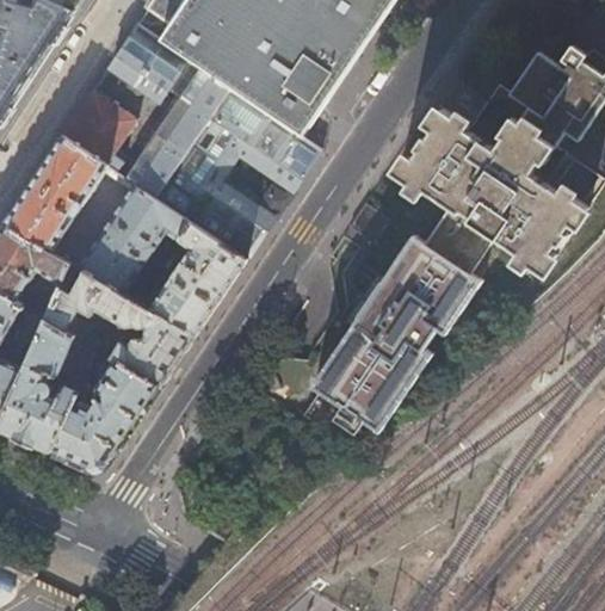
[(0,117),(5,110),(71,11),(44,0),(30,0),(30,4),(26,6),(17,4),(16,4),(16,2),(14,2),(14,0),(13,0),(0,0),(0,117)]
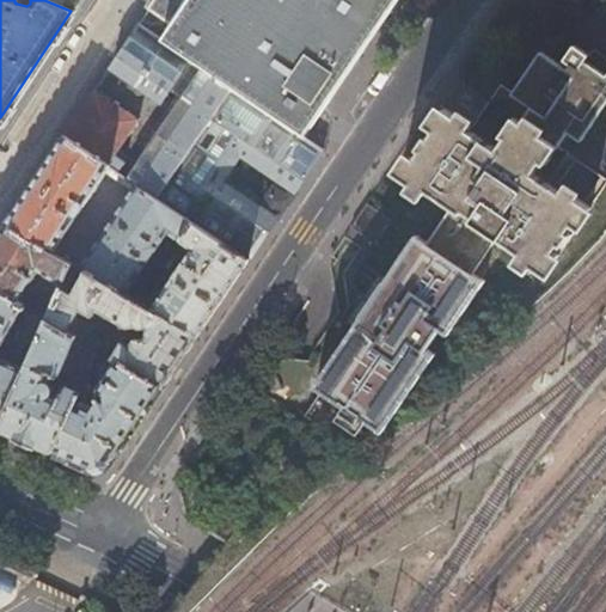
[(44,0),(71,11),(77,0),(44,0)]
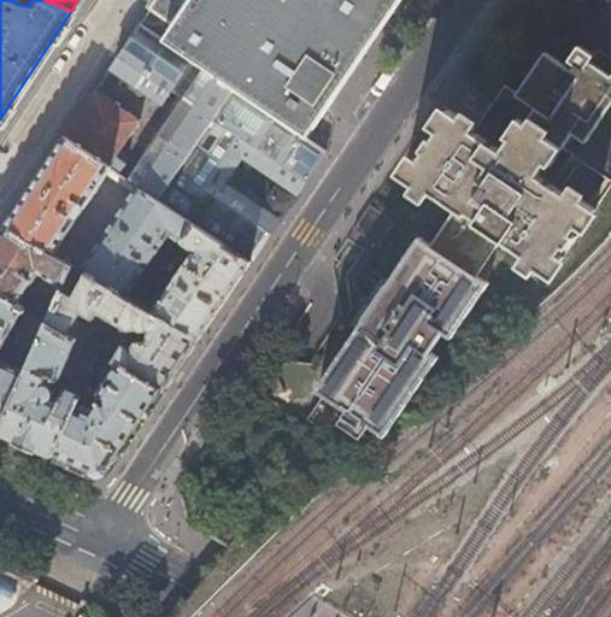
[(152,0),(146,9),(170,23),(158,41),(229,88),(300,137),(301,136),(312,121),(353,62),(388,10),(393,0),(152,0)]
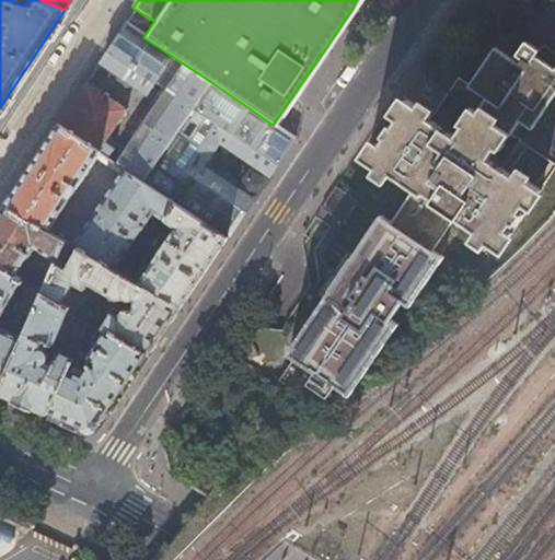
[(139,183),(208,80),(143,37),(122,22),(103,49),(91,69),(93,70),(95,67),(146,101),(155,86),(162,91),(117,158),(99,147),(122,112),(81,82),(55,123),(54,124),(118,168),(139,183)]
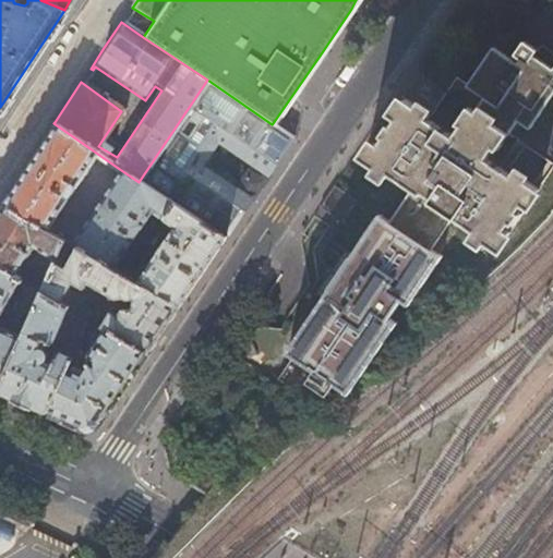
[(552,65),(551,70),(531,56),(535,51),(521,41),(512,56),(518,60),(515,64),(490,47),(464,85),(452,76),(442,91),(505,133),(514,120),(526,128),(552,89),(552,65)]
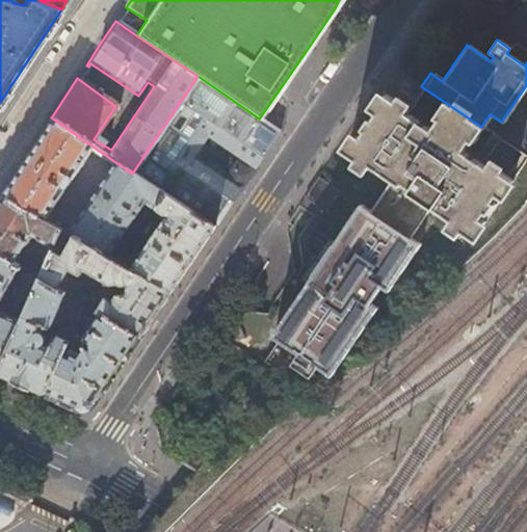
[(277,130),(259,118),(198,76),(132,174),(162,193),(211,225),(244,178),(247,173),(234,164),(221,182),(217,179),(210,174),(188,158),(206,134),(253,165),(277,130)]
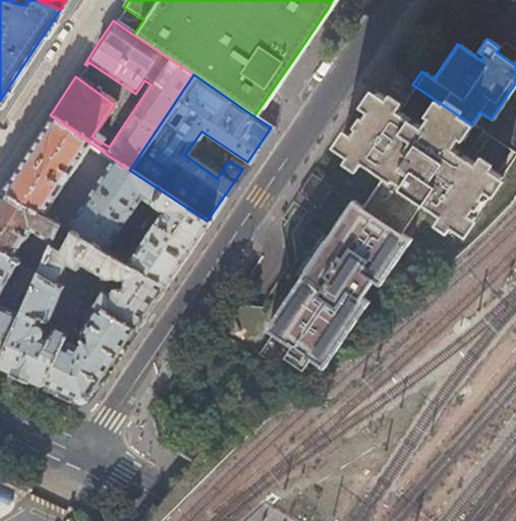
[(461,140),(471,124),(412,84),(397,107),(375,92),(363,109),(366,112),(362,118),(359,116),(352,126),(355,128),(351,134),(347,132),(336,150),(359,165),(360,162),(381,176),(359,207),(398,233),(419,205),(440,217),(438,220),(461,235),(472,218),(468,215),(473,209),(480,198),(479,197),(483,191),(488,193),(499,176),(476,161),(474,164),(451,148),(457,138),(461,140)]
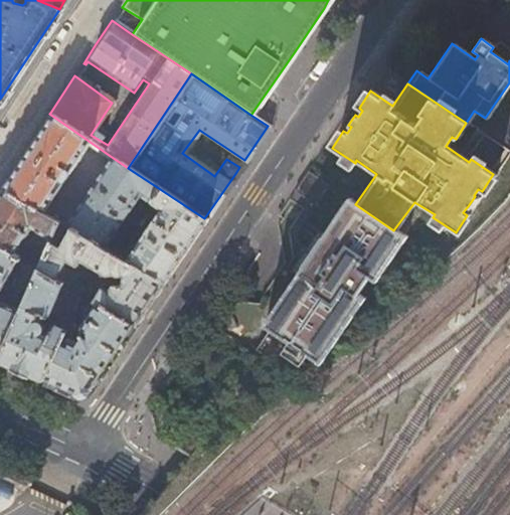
[(105,161),(109,155),(49,114),(24,152),(0,188),(0,190),(39,212),(79,152),(87,157),(92,151),(105,161)]
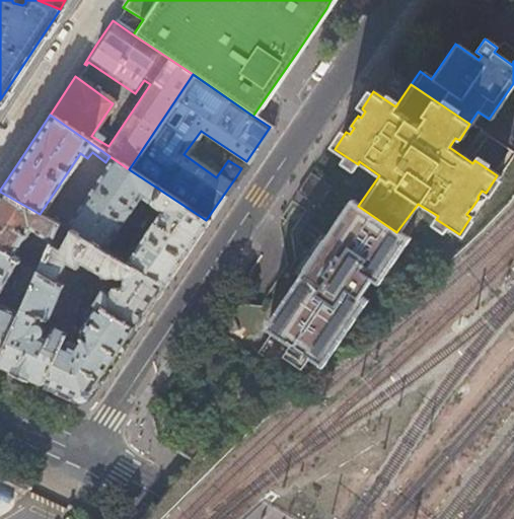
[(129,169),(109,156),(105,162),(62,227),(70,231),(113,256),(116,250),(105,244),(138,198),(148,204),(158,189),(129,169)]
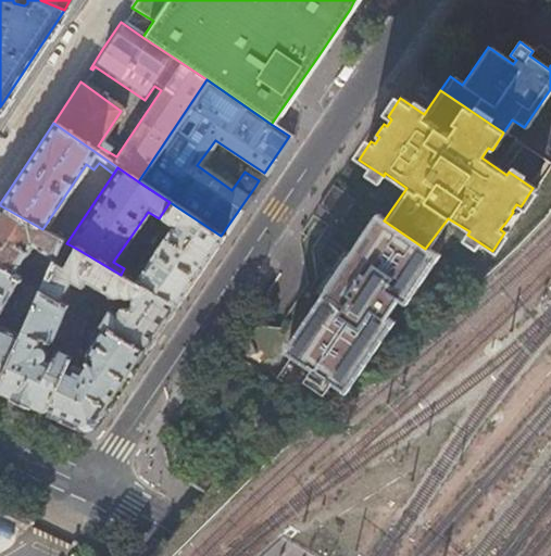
[(223,175),(220,181),(227,187),(232,180),(223,175)]
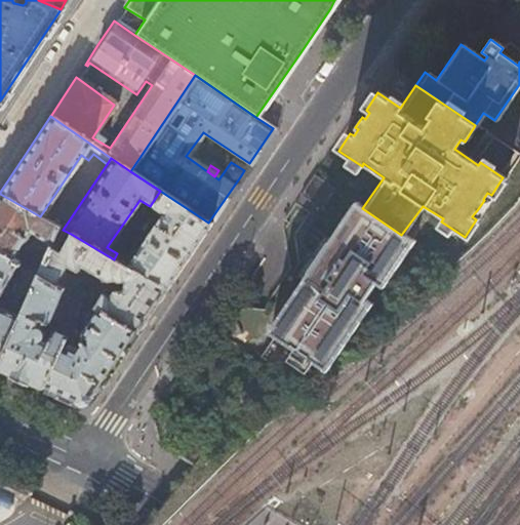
[(208,223),(160,191),(150,206),(160,213),(128,260),(125,266),(125,267),(164,288),(186,256),(208,223)]
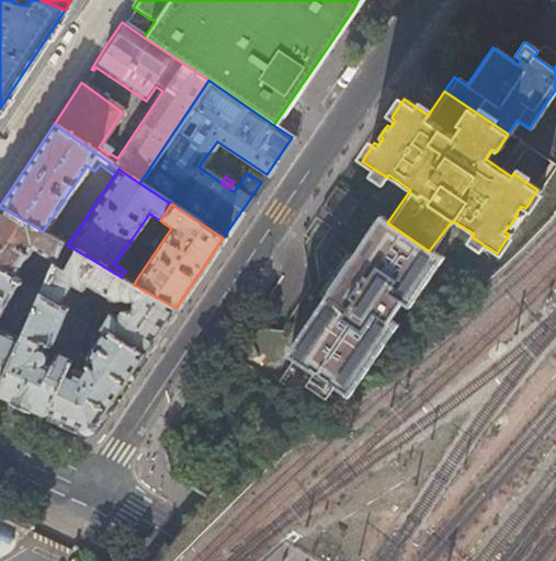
[(43,231),(0,207),(0,270),(16,279),(38,293),(50,265),(61,242),(43,231)]
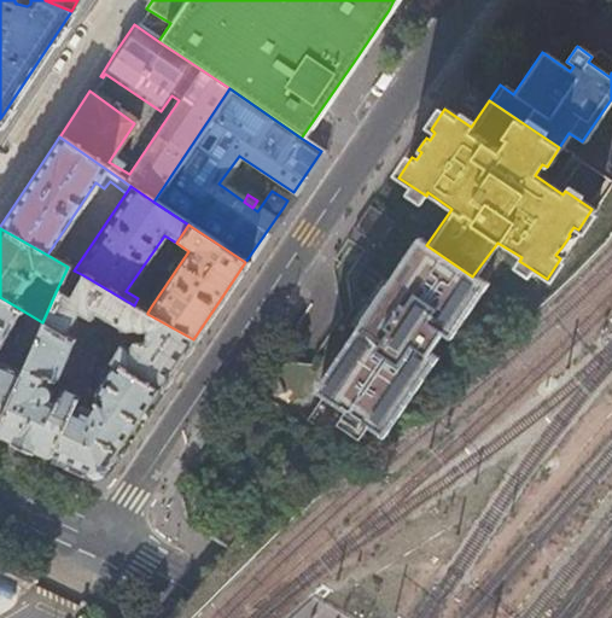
[(483,284),(472,277),(426,245),(415,238),(374,299),(379,303),(372,315),(366,312),(313,390),(379,435),(433,357),(425,351),(439,331),(448,337),(483,284)]
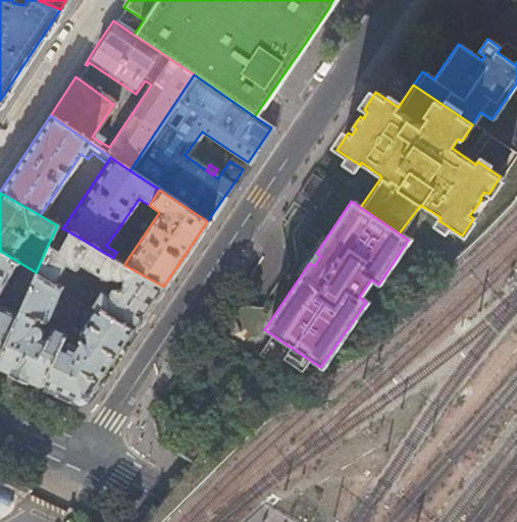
[(58,253),(47,247),(36,272),(56,283),(66,267),(75,272),(79,266),(106,281),(111,280),(112,278),(116,280),(124,265),(124,264),(113,258),(70,232),(58,253)]
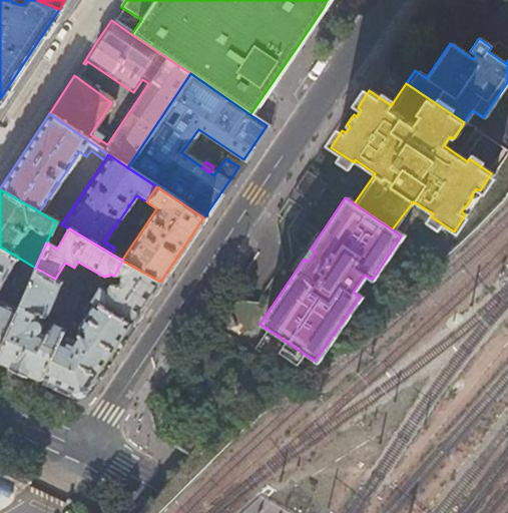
[(11,265),(15,255),(0,246),(0,349),(17,310),(6,305),(0,302),(0,285),(11,265)]
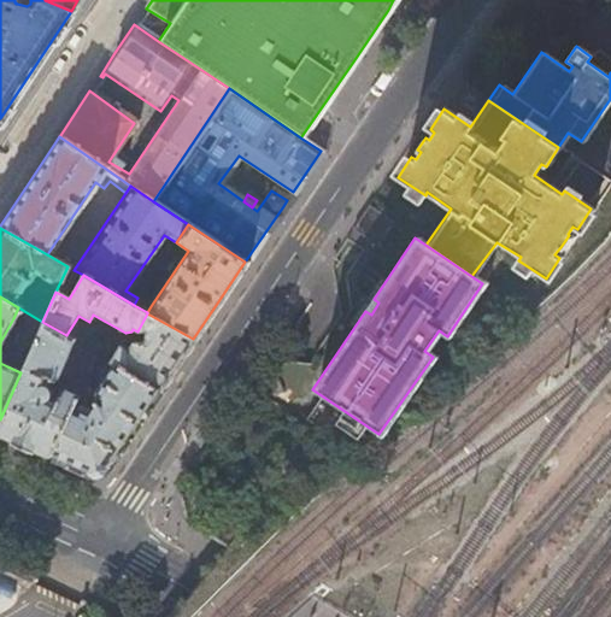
[(151,306),(137,298),(134,305),(147,312),(151,306)]
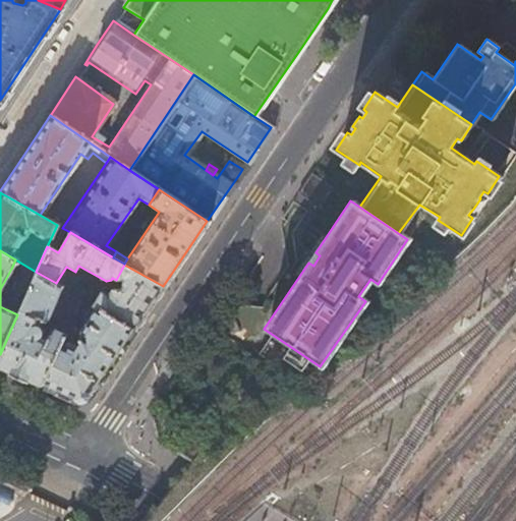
[(36,272),(15,259),(11,269),(18,273),(4,304),(6,309),(17,314),(36,272)]
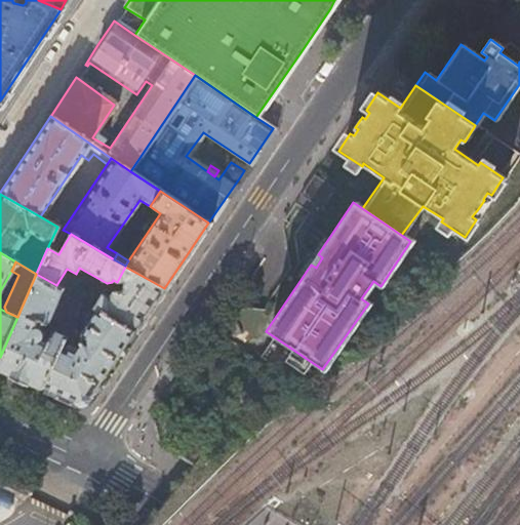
[(125,267),(117,282),(118,290),(111,292),(107,296),(100,292),(92,307),(96,309),(135,331),(147,313),(164,288),(125,267)]
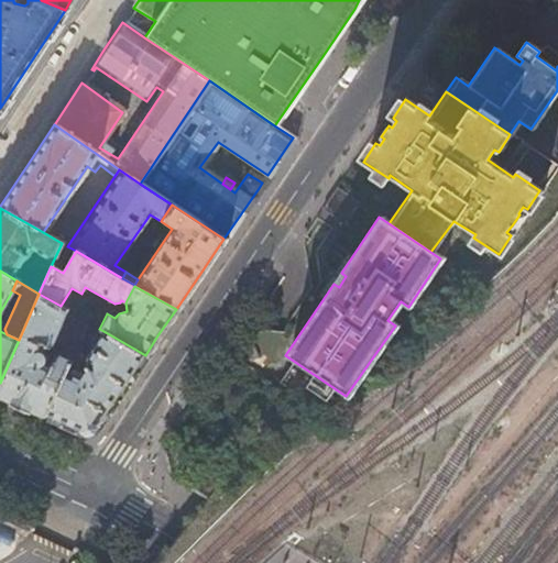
[(68,310),(61,306),(39,294),(19,340),(0,383),(0,395),(21,404),(46,415),(69,361),(74,352),(69,350),(66,357),(57,353),(53,354),(48,363),(44,361),(44,360),(44,359),(43,357),(43,356),(42,354),(40,353),(42,349),(43,350),(44,348),(46,349),(52,346),(68,310)]
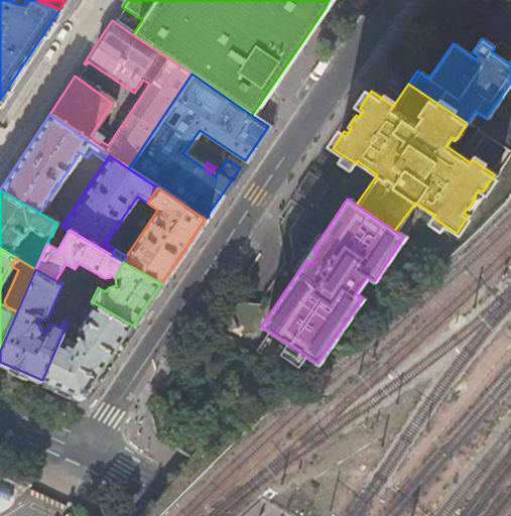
[(111,358),(133,326),(95,303),(78,329),(80,337),(81,338),(77,344),(67,339),(70,334),(64,331),(42,380),(56,386),(74,394),(89,390),(111,358)]
